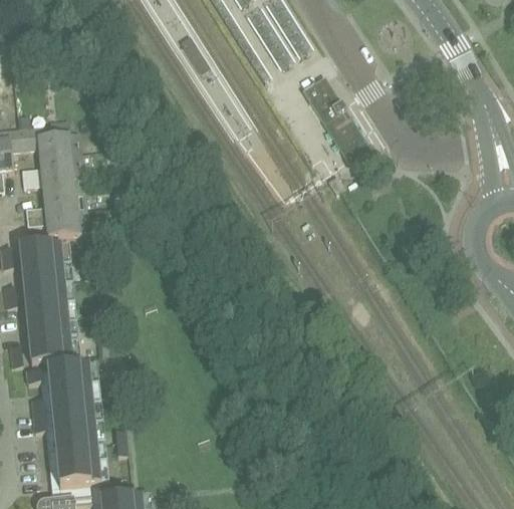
[(337,103),(321,77),(305,87),(311,96),(308,99),(318,115),(322,113),(342,147),(357,137),(341,111),(346,108),(341,100),(337,103)]
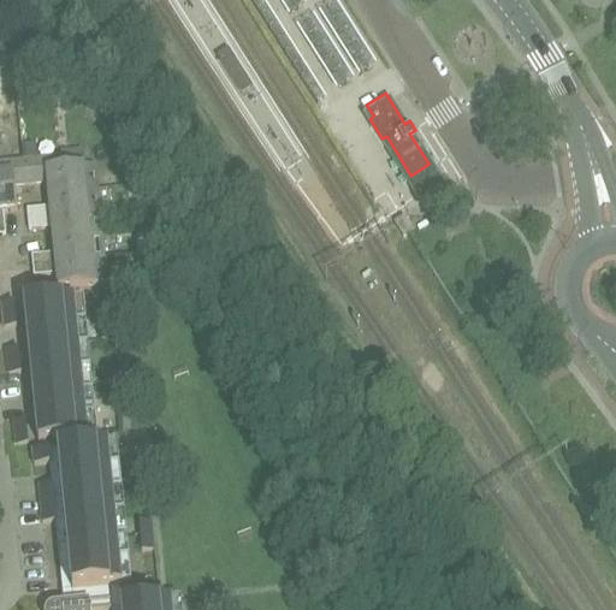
[(22,157),(24,181),(47,178),(48,190),(96,185),(94,163),(84,163),(82,144),(61,146),(61,153),(22,157)]
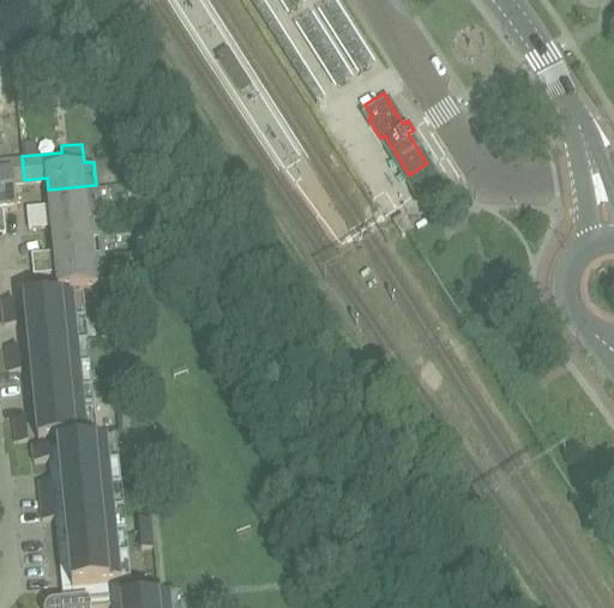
[(24,180),(22,156),(0,157),(0,230),(5,230),(2,208),(17,206),(13,181),(24,180)]
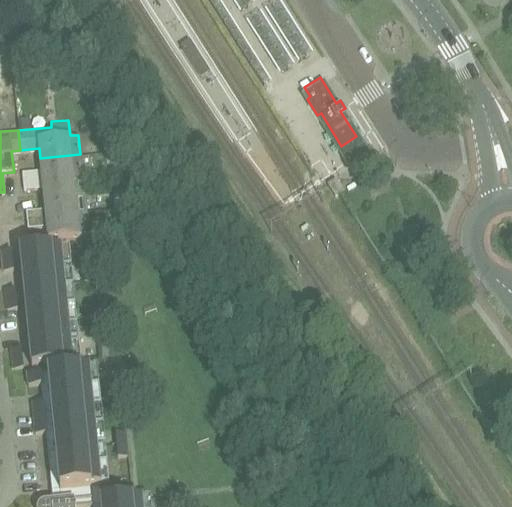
[(82,173),(80,154),(40,158),(40,168),(22,170),(23,179),(82,173)]
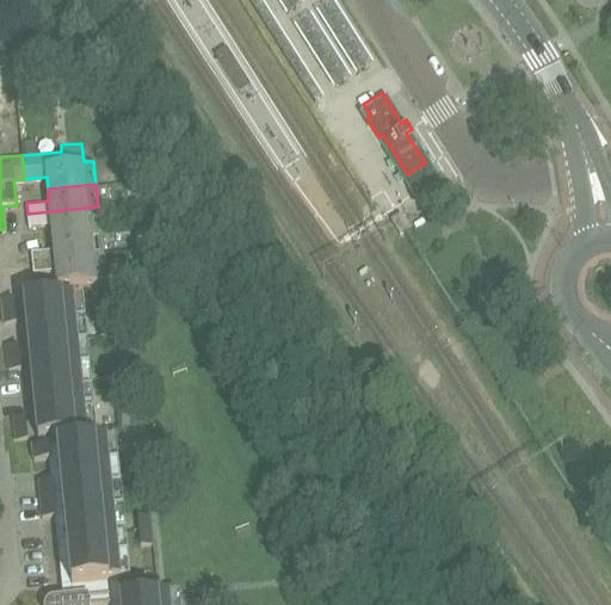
[(98,207),(28,214),(29,224),(50,222),(51,234),(99,229),(98,207)]
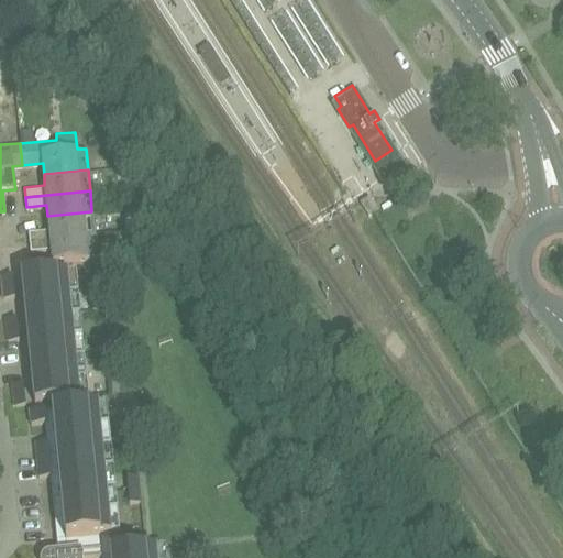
[(371,194),(360,199),(367,214),(374,209),(378,207),(371,194)]
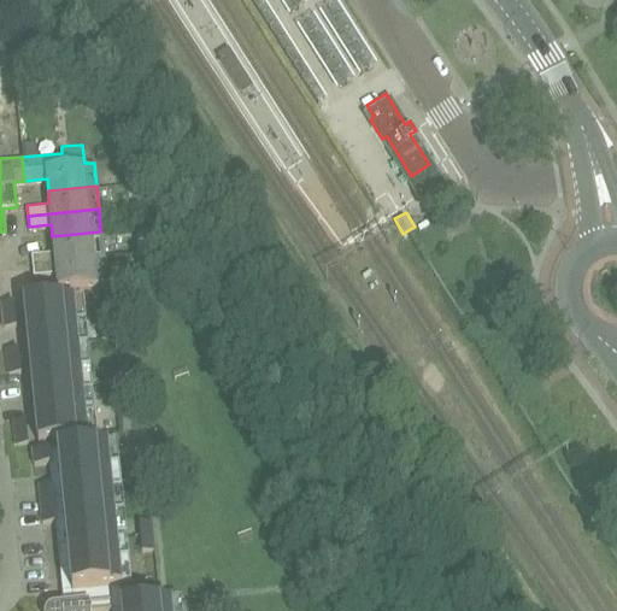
[(100,231),(52,236),(53,250),(31,251),(31,262),(103,256),(100,231)]
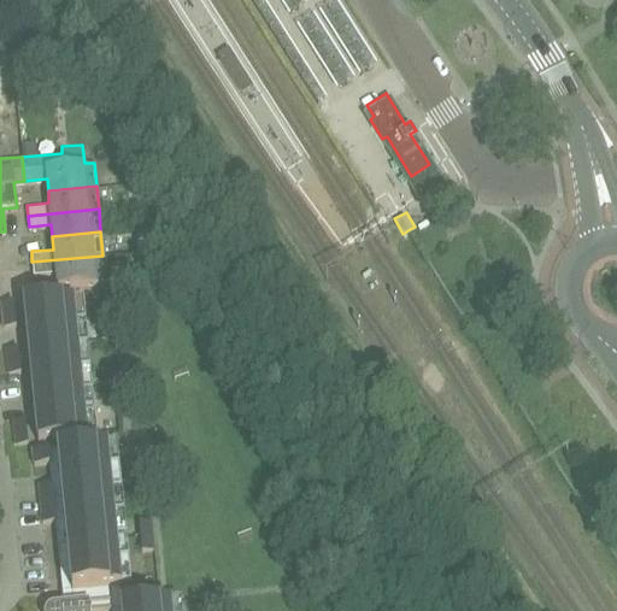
[(103,256),(31,262),(33,272),(56,270),(57,285),(105,280),(103,256)]
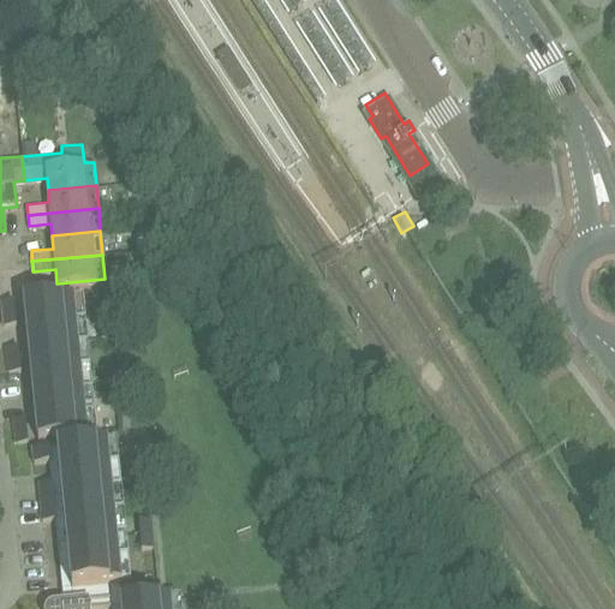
[(24,293),(29,341),(77,336),(73,290),(24,293)]
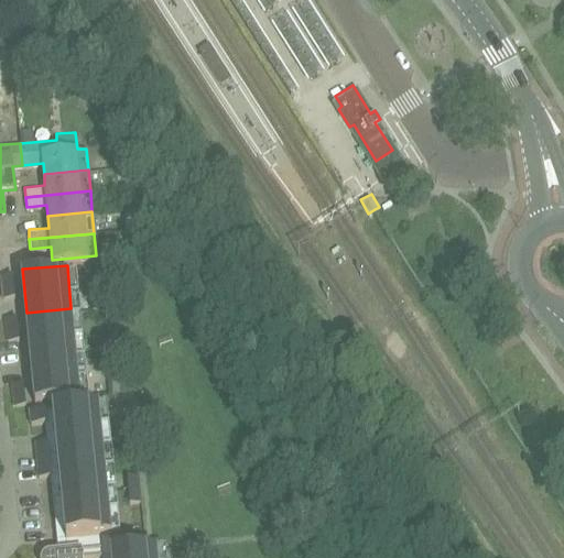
[(13,272),(0,273),(2,295),(15,294),(13,272)]
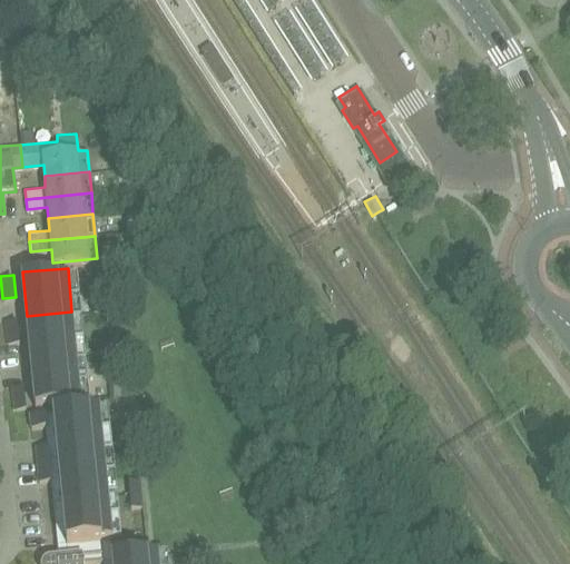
[(106,309),(105,296),(92,297),(94,312),(106,309)]
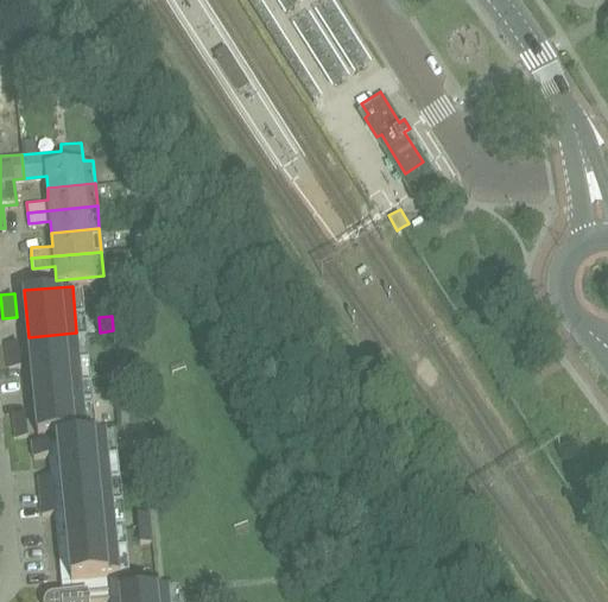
[(29,337),(33,384),(37,431),(84,426),(76,333),(29,337)]
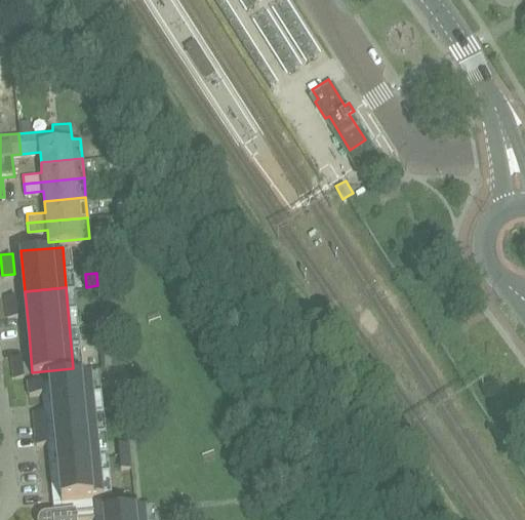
[(4,294),(6,315),(17,314),(15,293),(4,294)]
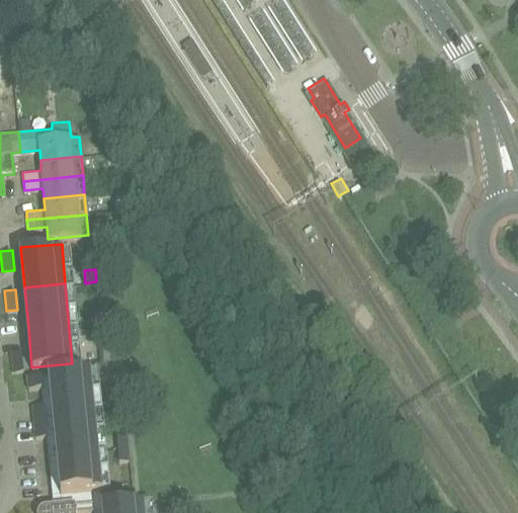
[(101,334),(99,310),(88,310),(90,334),(101,334)]
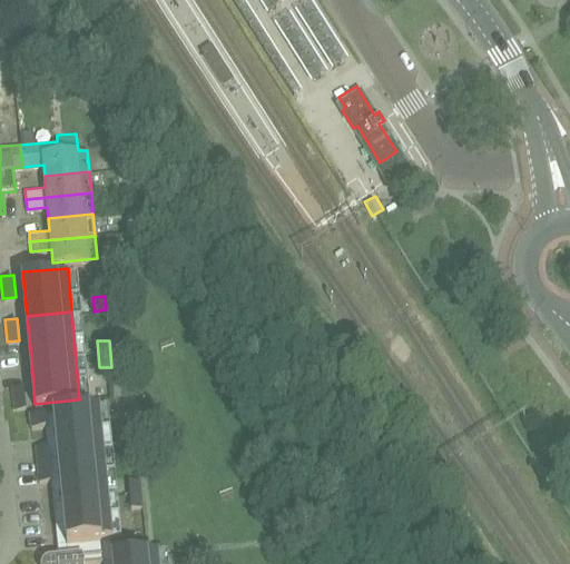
[(26,406),(23,383),(11,385),(13,407),(26,406)]
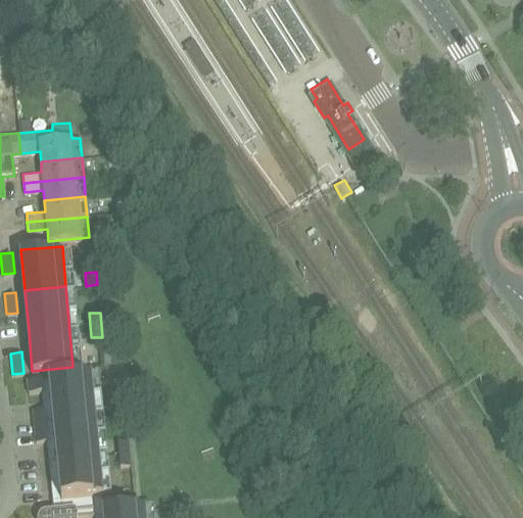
[(74,517),(75,516),(93,515),(92,496),(101,495),(91,372),(48,376),(60,510),(45,511),(43,512),(42,512),(40,513),(39,514),(38,516),(37,517),(74,517)]
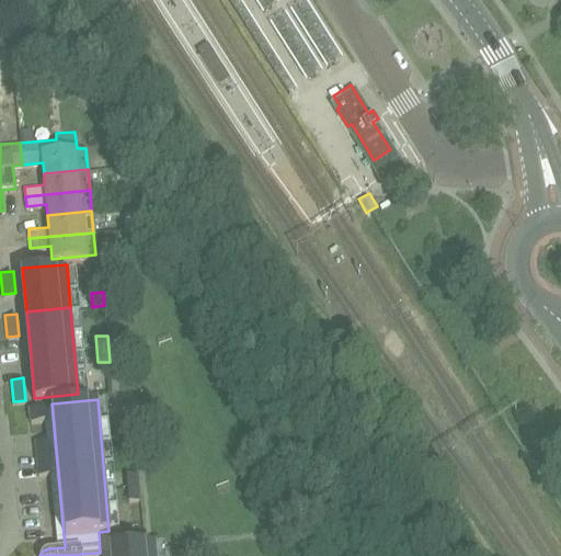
[(44,420),(43,405),(29,407),(30,421),(44,420)]
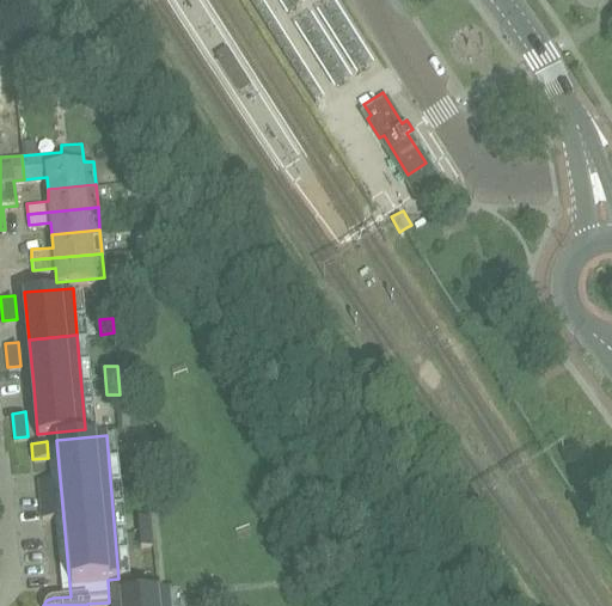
[(133,467),(135,483),(148,481),(147,466),(133,467)]
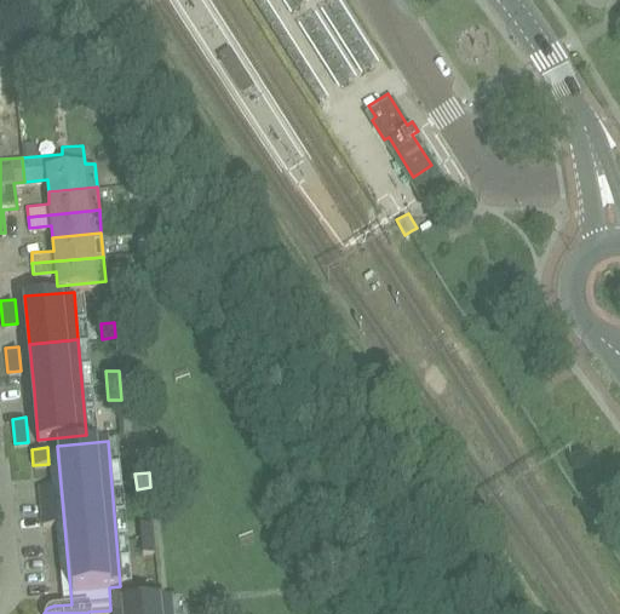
[(42,522),(44,522),(56,521),(52,482),(38,483),(42,522)]
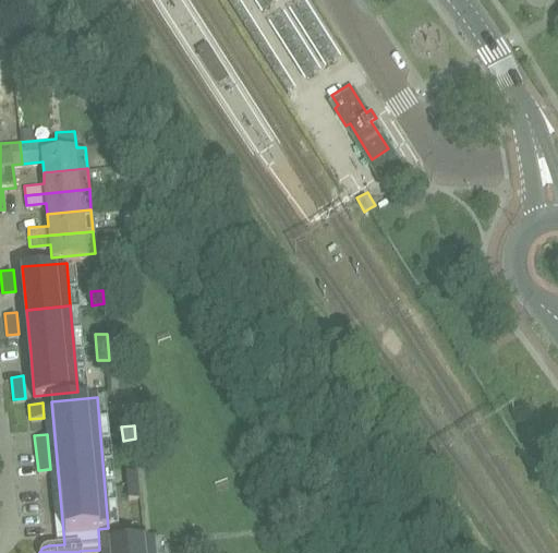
[(125,469),(129,495),(141,494),(137,468),(125,469)]
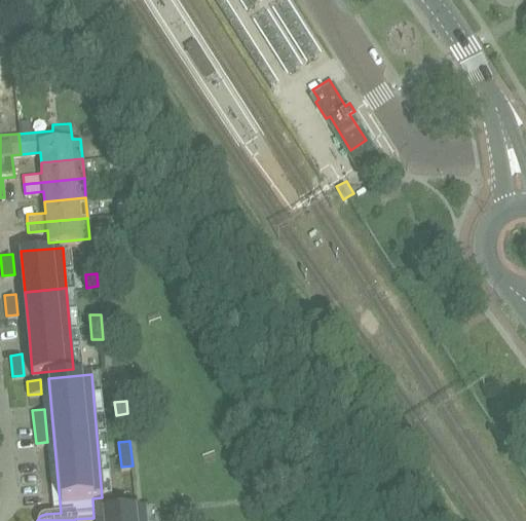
[(146,520),(146,511),(103,515),(103,520),(146,520)]
